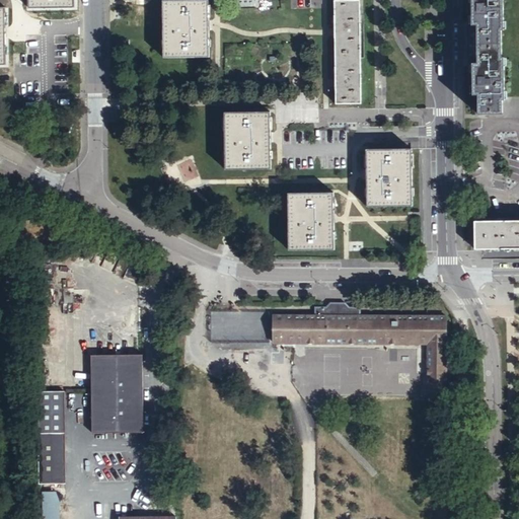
[(478,95),(479,116),(503,115),(503,101),(506,101),(505,58),(503,59),(502,31),(504,31),(504,0),(471,0),(472,7),(468,7),(469,84),(473,84),(473,95),(478,95)]
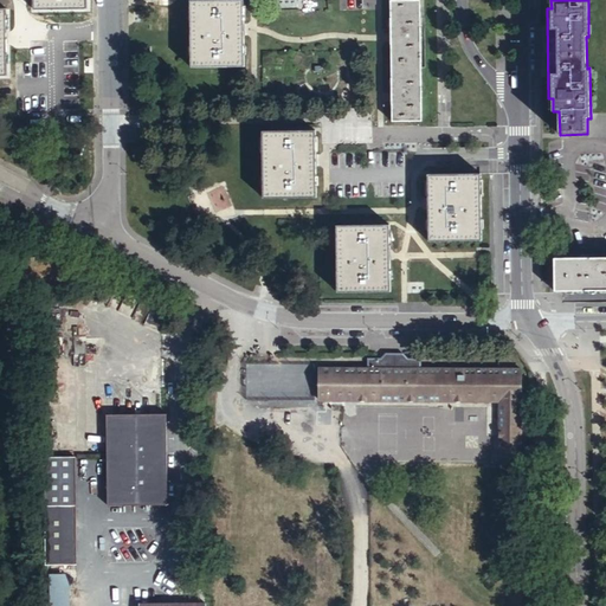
[(187,69),(239,68),(239,4),(187,2),(187,69)]
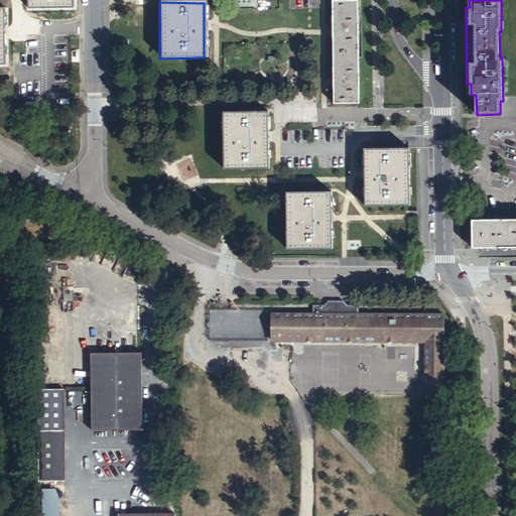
[(359,104),(358,2),(333,2),(334,104),(359,104)]
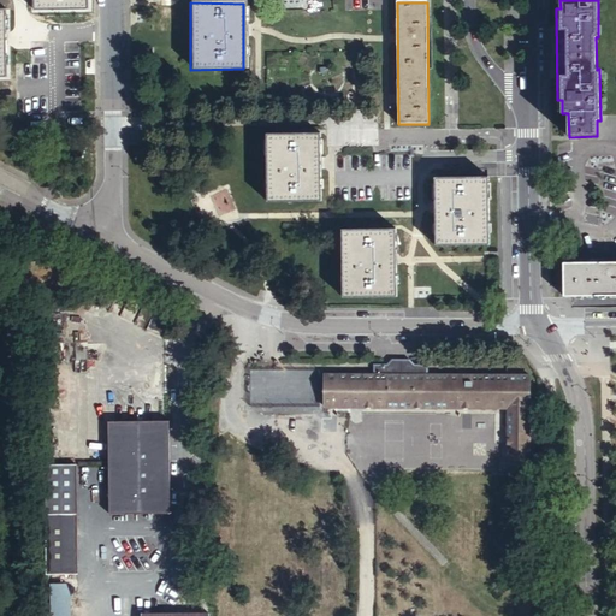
[(268,202),(320,202),(320,134),(267,135),(268,202)]
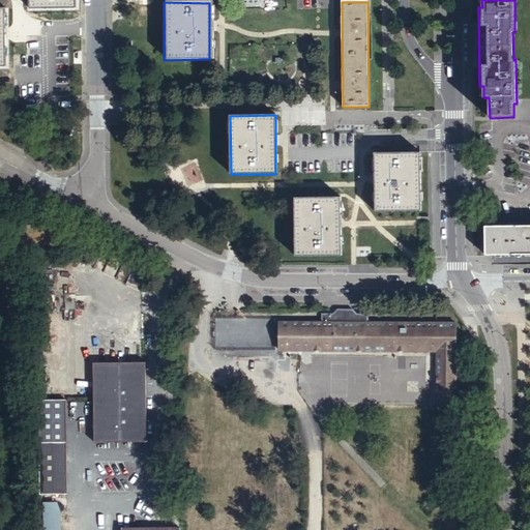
[(376,211),(421,210),(420,153),(375,153),(376,211)]
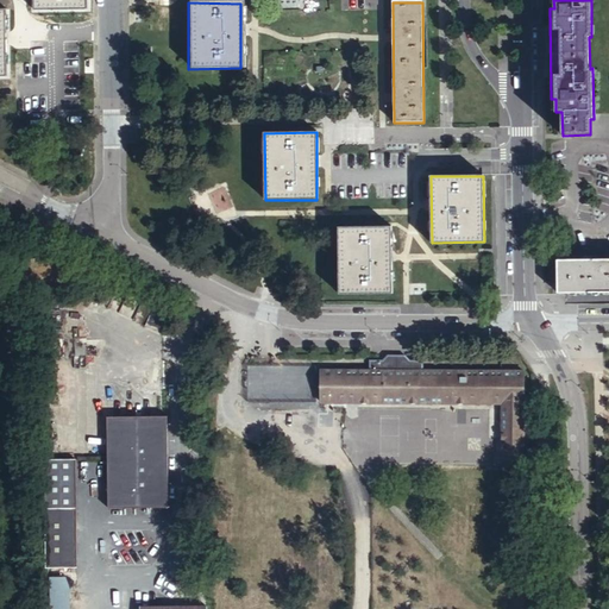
[(340,294),(393,293),(393,227),(339,228),(340,294)]
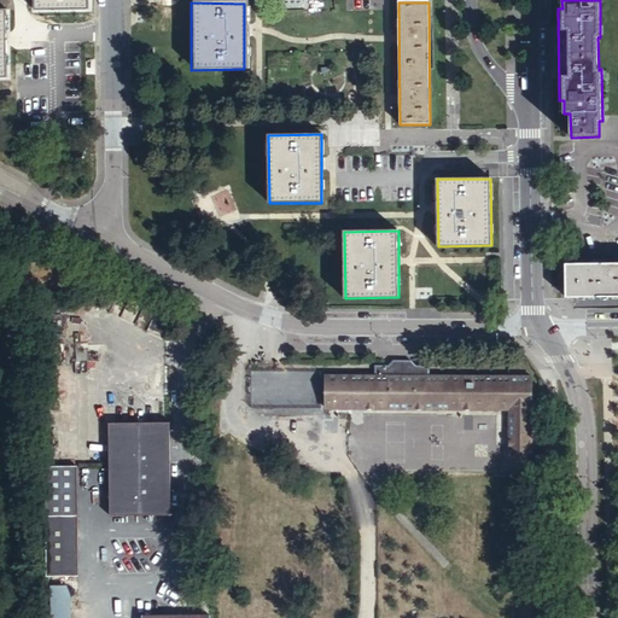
[(569,298),(617,298),(617,266),(567,267),(569,298)]
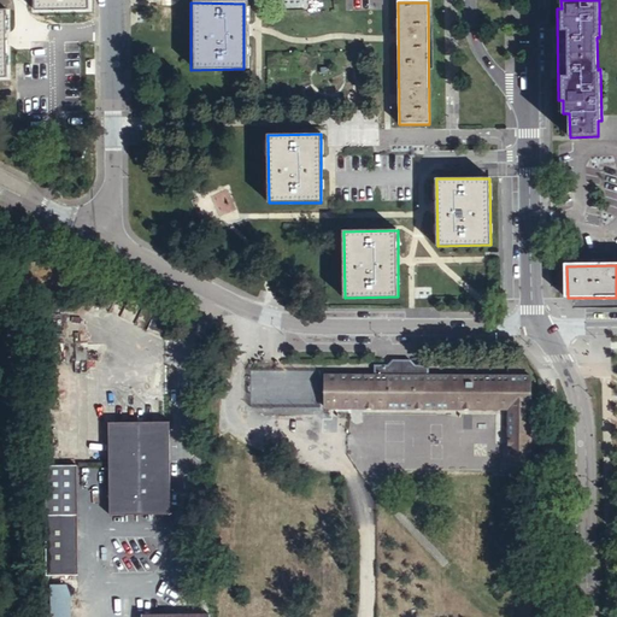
[(511,472),(533,471),(532,377),(428,377),(429,368),(416,366),(411,362),(393,362),(388,366),(376,366),(376,377),(325,377),(325,410),(510,409),(511,472)]
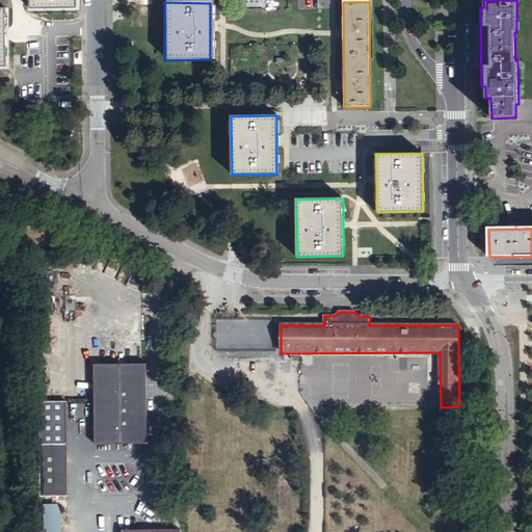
[(92,444),(145,444),(147,363),(94,363),(92,444)]
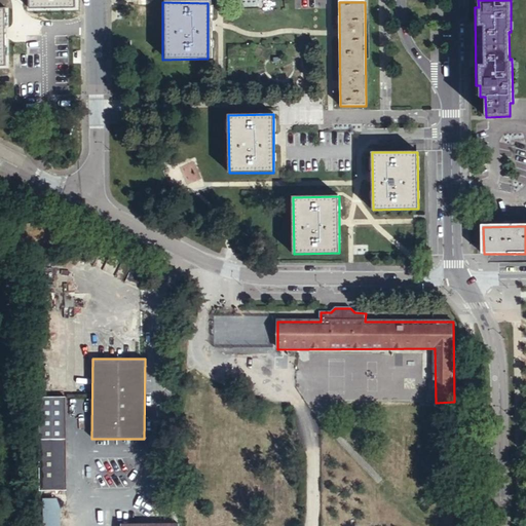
[(28,397),(29,489),(62,489),(61,396),(28,397)]
